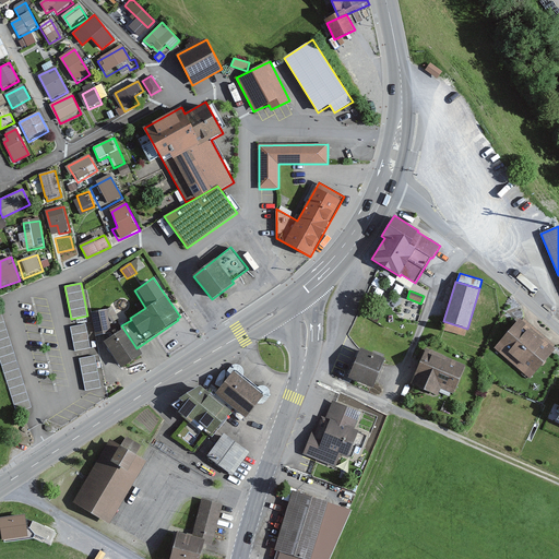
[(120,318),(114,306),(107,309),(114,321),(120,318)]
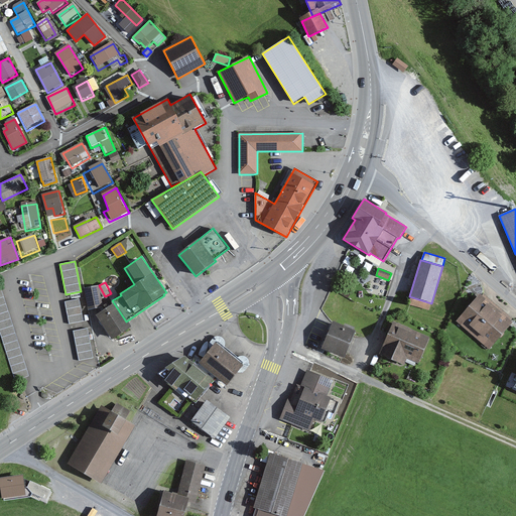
[(29,376),(1,285),(0,284),(0,332),(15,381),(29,376)]
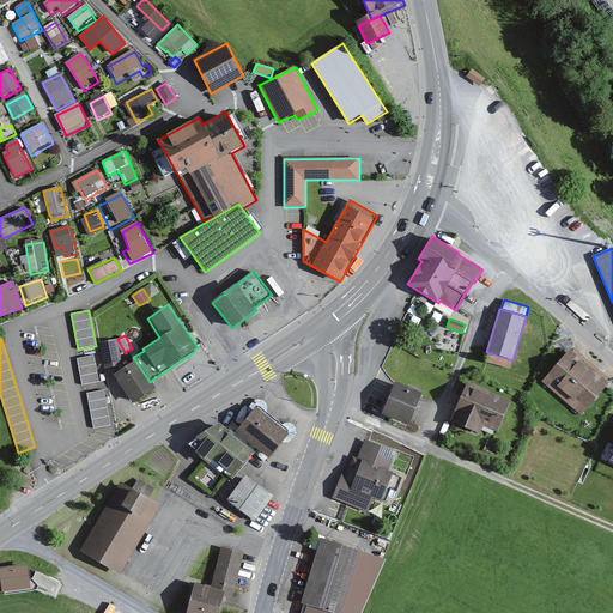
[(122,364),(117,339),(101,343),(105,368),(122,364)]
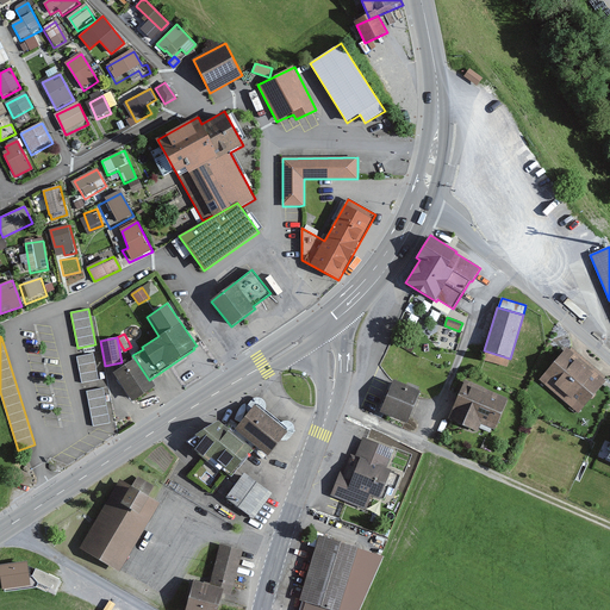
[(587,365),(567,348),(540,379),(560,397),(587,365)]
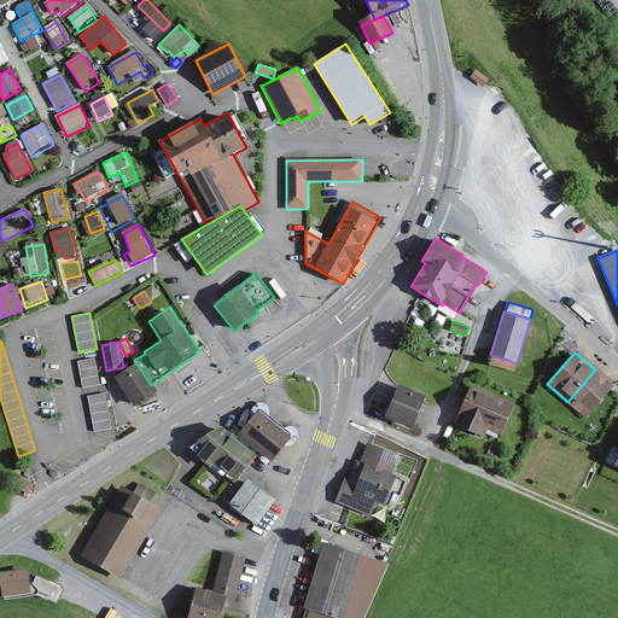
[(95,359),(77,361),(82,389),(100,385),(95,359)]
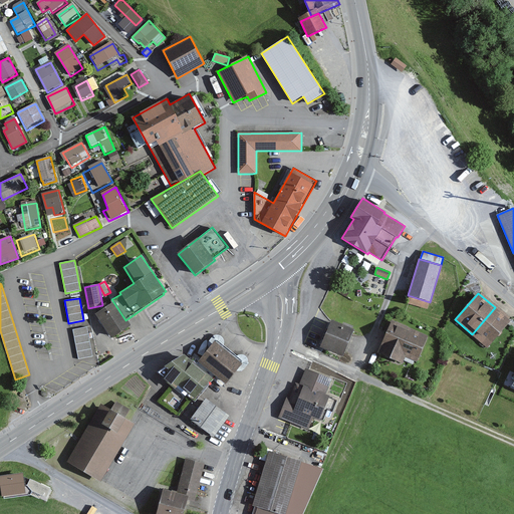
[(113,302),(95,314),(112,338),(130,325),(125,320),(113,302)]
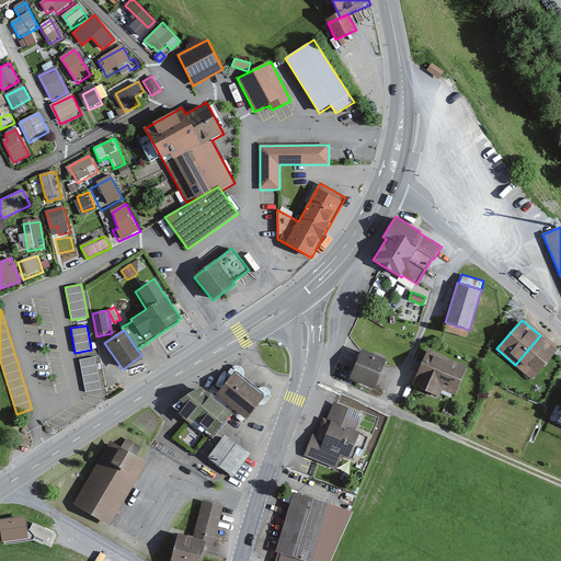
[(558,351),(540,335),(515,365),(533,380),(558,351)]
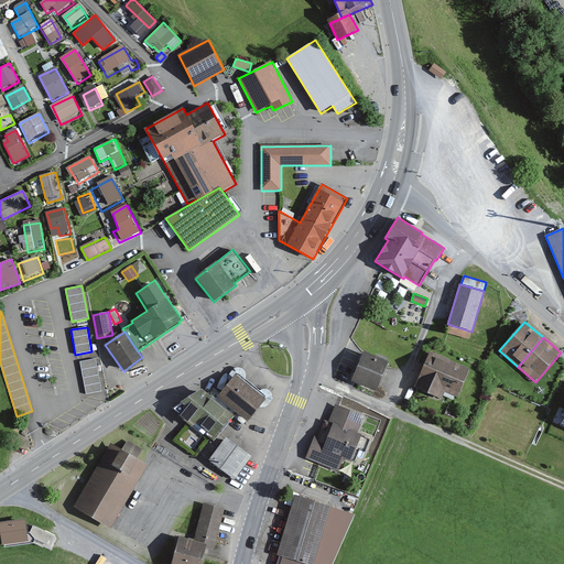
[(389,361),(365,351),(351,381),(377,391),(389,361)]
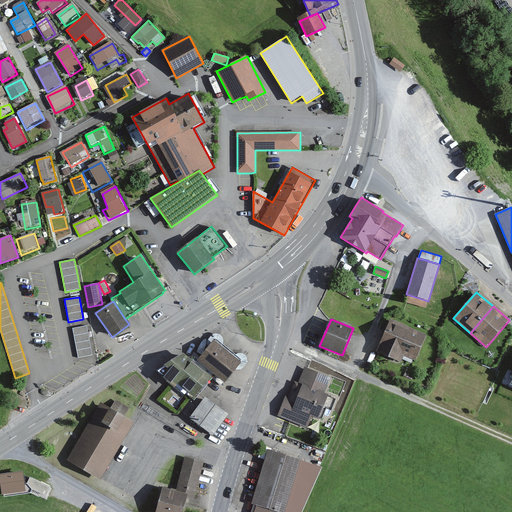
[(426,334),(390,319),(376,351),(401,362),(404,356),(415,361),(426,334)]
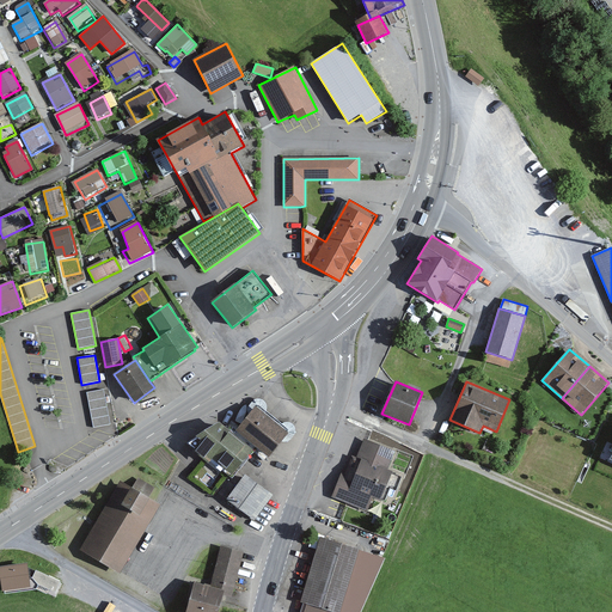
[(104,390),(87,392),(93,428),(110,424),(104,390)]
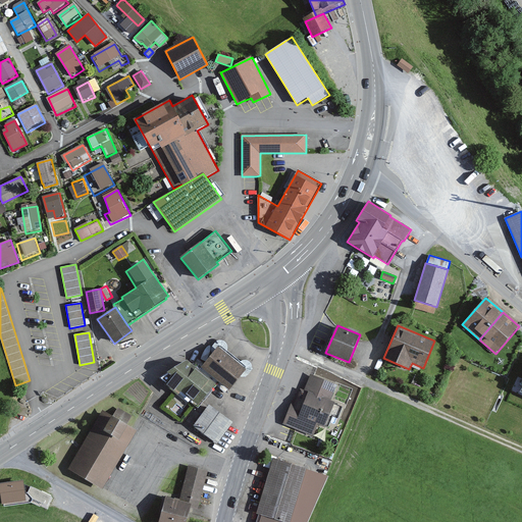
[(246,369),(217,347),(201,368),(229,389),(246,369)]
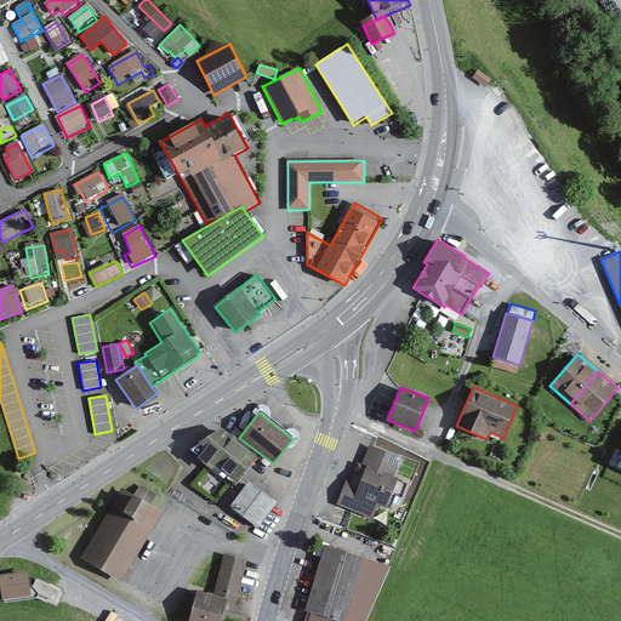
[(255,459),(221,431),(193,445),(201,453),(197,461),(206,468),(192,485),(216,502),(229,483),(232,485),(255,459)]
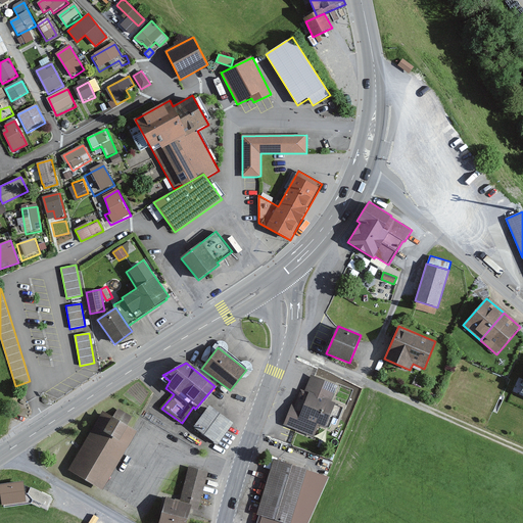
[(337,385),(311,375),(304,391),(301,389),(295,405),(292,402),(284,424),(314,436),(319,424),(330,428),(334,418),(339,420),(343,408),(335,405),(336,403),(331,401),(337,385)]
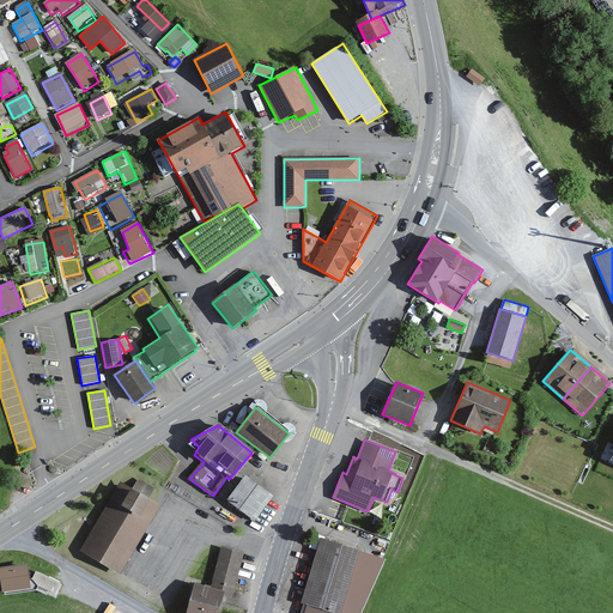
[(272,497),(244,478),(228,501),(256,521),(272,497)]
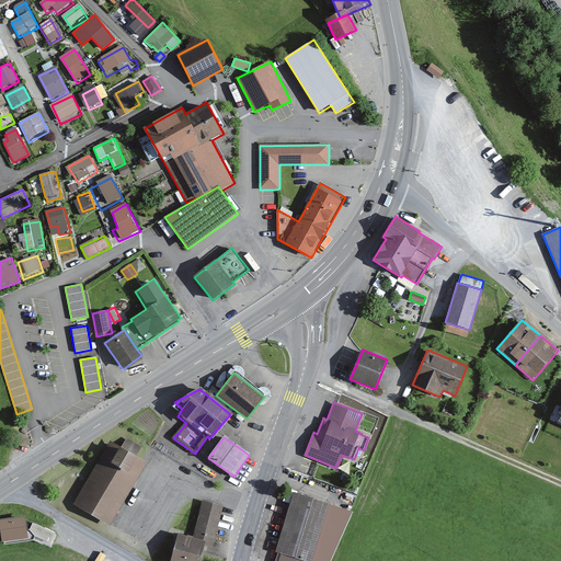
[(121,447),(111,441),(73,504),(111,525),(147,462),(136,457),(141,447),(126,438),(121,447)]
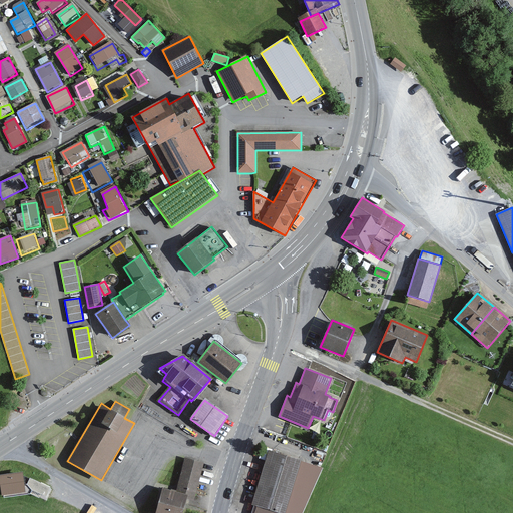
[(300,512),(321,467),(269,451),(252,505),(257,506),(280,512),(300,512)]
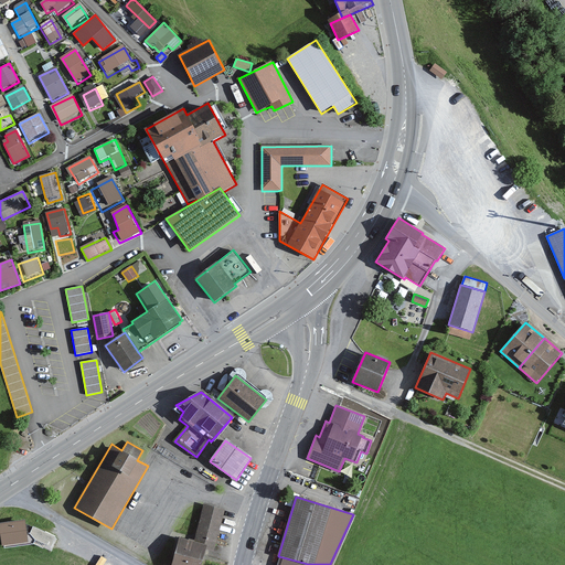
[(204,504),(195,542),(208,544),(216,546),(225,509),(204,504)]
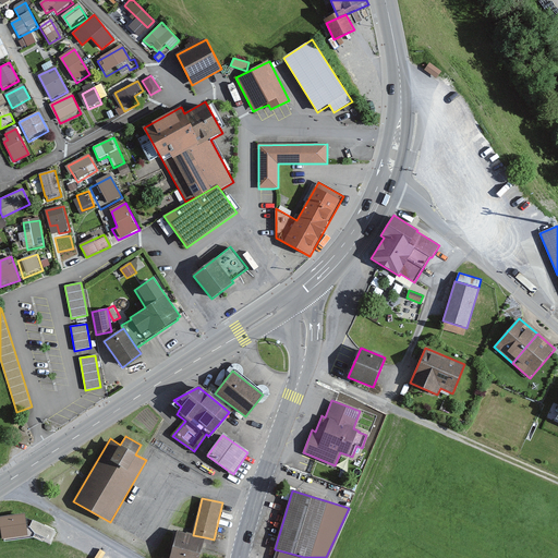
[(25,514),(0,519),(3,542),(32,537),(50,546),(57,532),(33,520),(25,514)]
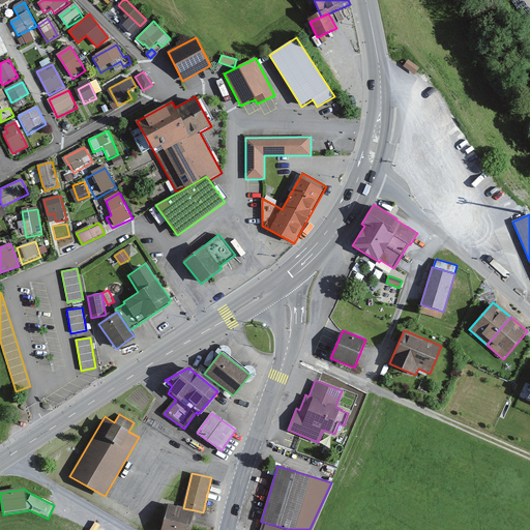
[(189,529),(195,510),(183,508),(169,504),(160,529),(189,529)]
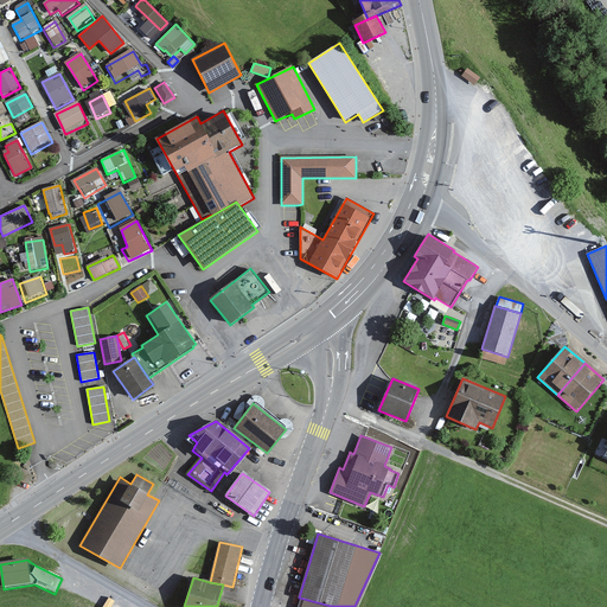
All buildings are outlined.
